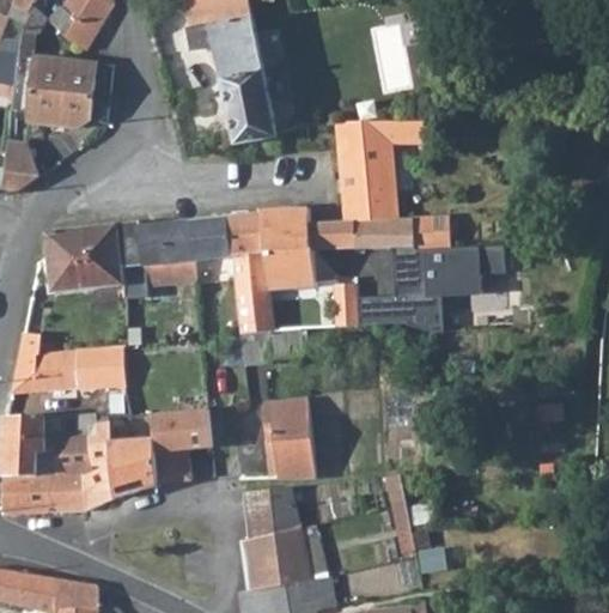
[(0,17),(7,19),(24,25),(36,31),(43,17),(30,4),(32,0),(0,0),(0,17)]
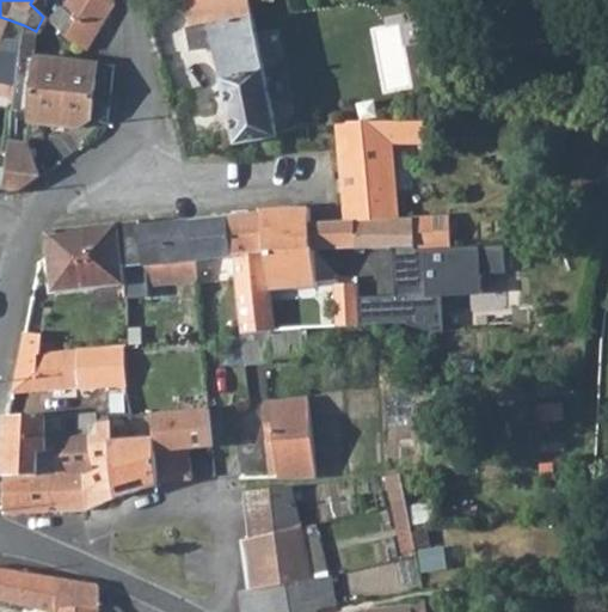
[(62,36),(86,50),(112,4),(111,0),(61,0),(47,19),(62,36)]
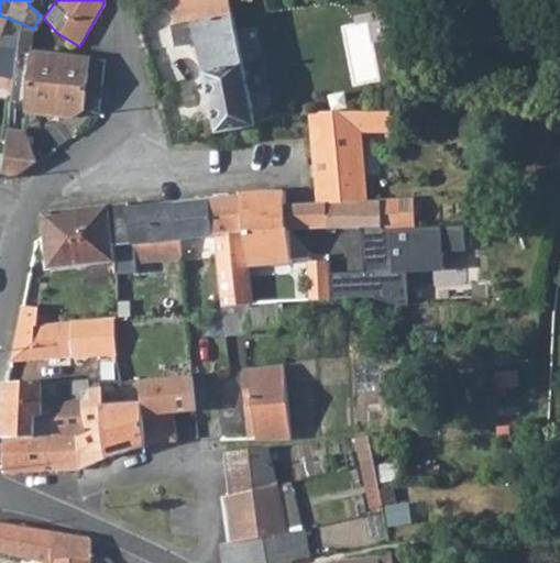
[(172,0),(180,40),(180,42),(198,41),(205,72),(204,73),(215,128),(256,124),(230,0),(172,0)]
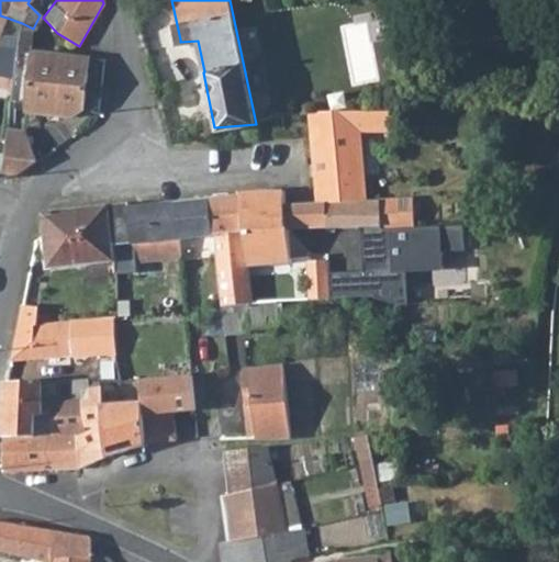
[(0,85),(12,87),(18,48),(0,45),(0,32),(7,18),(0,15),(0,85)]
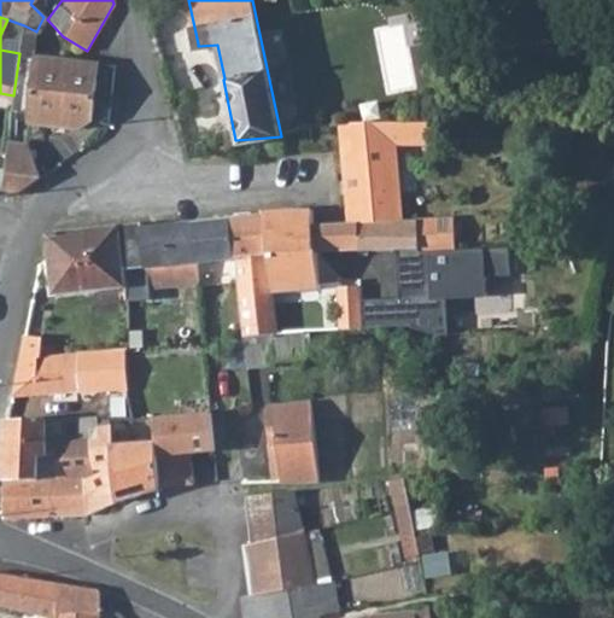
[(29,112),(29,121),(81,130),(89,122),(97,64),(48,58),(31,56),(19,53),(13,95),(11,110),(29,112)]
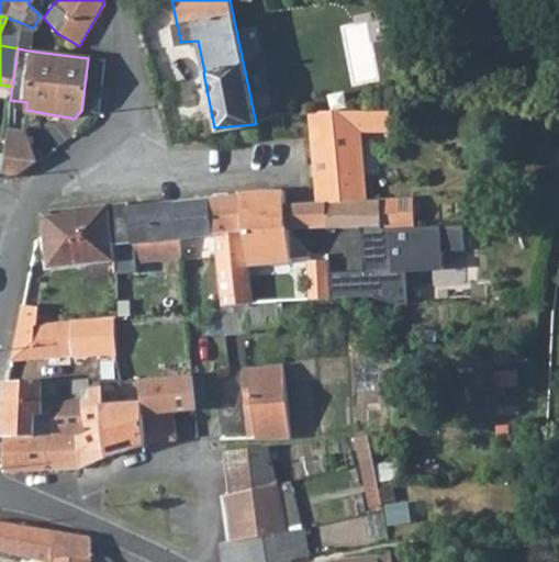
[(311,123),(314,155),(319,194),(319,204),(325,204),(362,200),(356,130),(390,130),(390,121),(397,121),(397,112),(310,111),(311,123)]
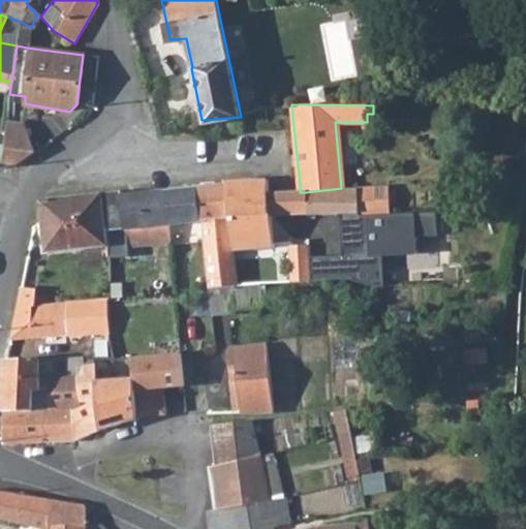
[(5,121),(0,155),(0,161),(10,165),(33,151),(23,123),(5,121)]
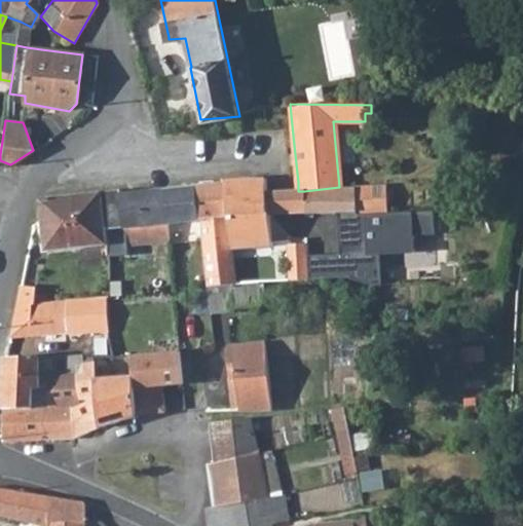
[(200,218),(207,286),(233,285),(230,250),(272,247),(269,214),(268,214),(266,186),(265,180),(223,180),(223,184),(196,187),(200,218)]
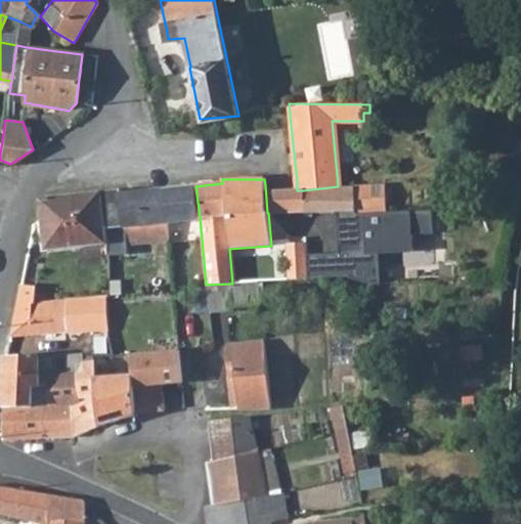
[(338,186),(303,190),(304,214),(355,209),(352,185),(338,186)]
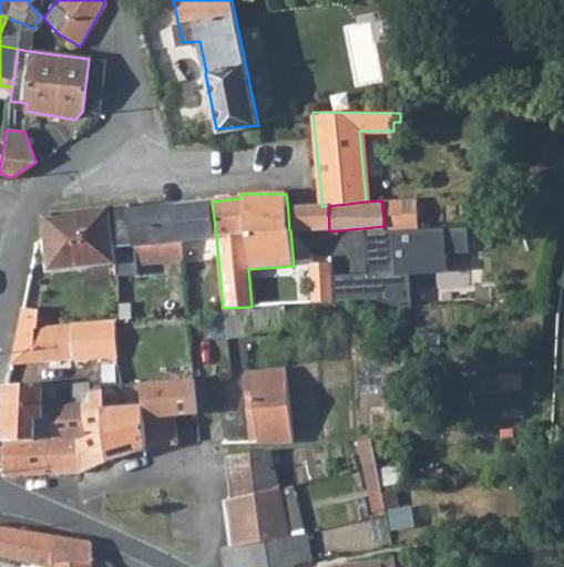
[(178,239),(216,235),(212,202),(175,205),(178,239)]
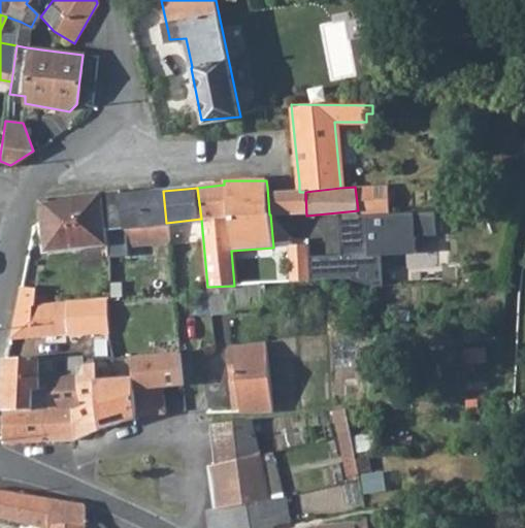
[(107,256),(126,255),(124,227),(166,223),(163,191),(120,194),(121,227),(106,229),(107,243),(107,256)]
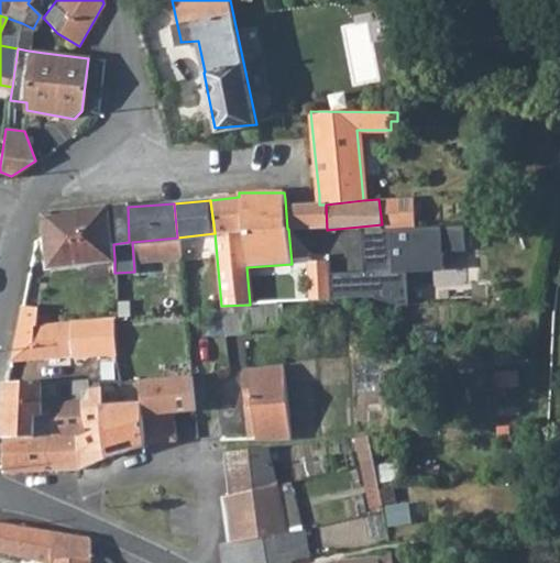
[(40,267),(114,260),(113,244),(129,242),(128,207),(128,205),(45,212),(42,219),(41,235),(37,235),(40,267)]
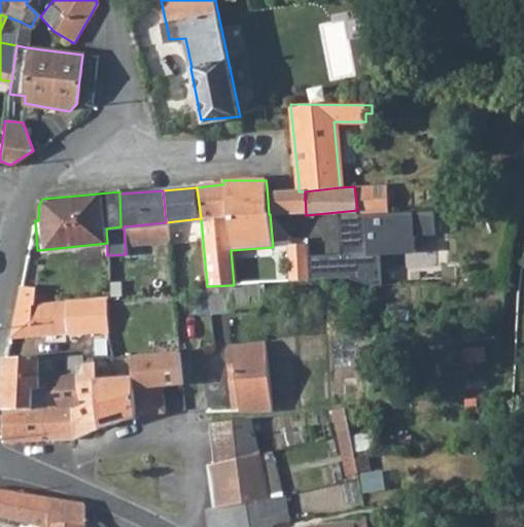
[(311,279),(308,245),(287,246),(290,281),(292,281),(311,279)]
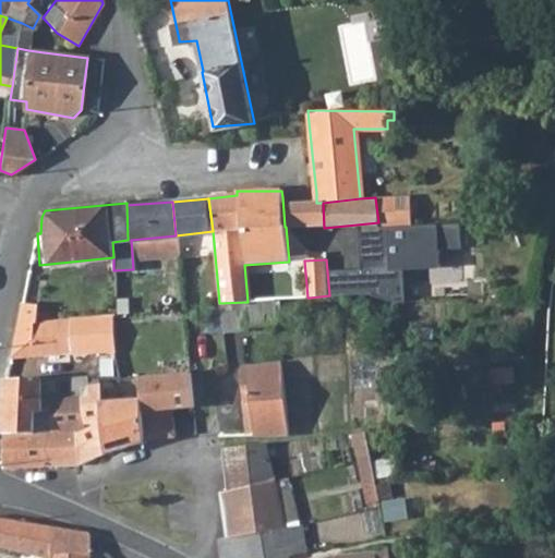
[(68,351),(87,350),(115,351),(116,351),(112,317),(36,320),(36,302),(21,301),(14,348),(12,355),(68,351)]
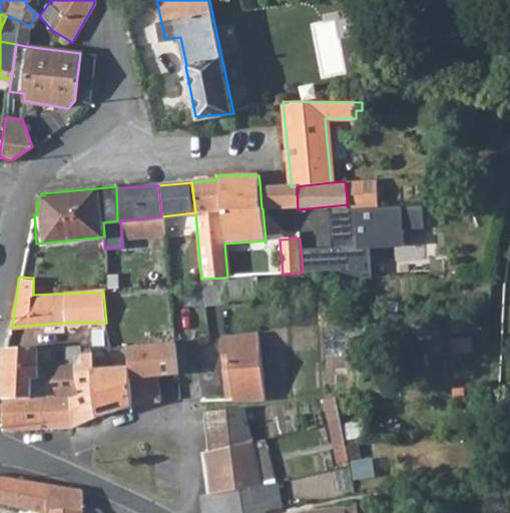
[(264,398),(259,358),(259,332),(220,337),(221,368),(229,368),(231,401),(264,398)]
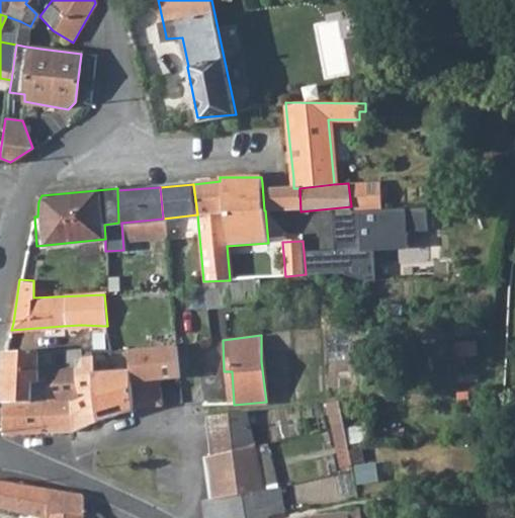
[(63,370),(70,370),(78,370),(78,362),(78,350),(78,348),(63,349),(63,370)]
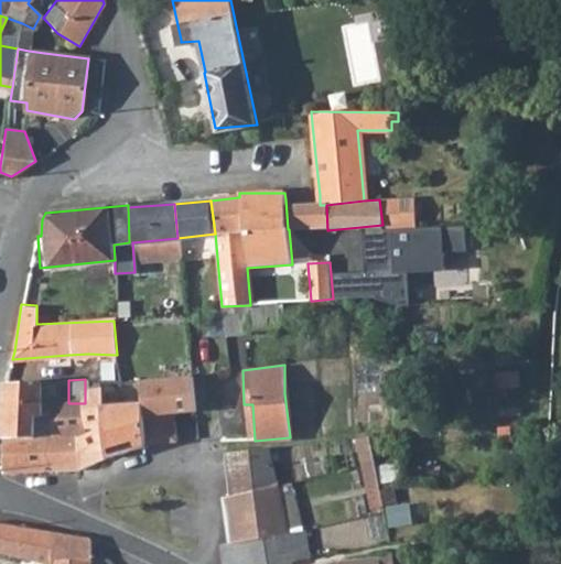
[(36,435),(36,430),(49,430),(50,414),(57,413),(58,380),(6,382),(3,438),(36,435)]
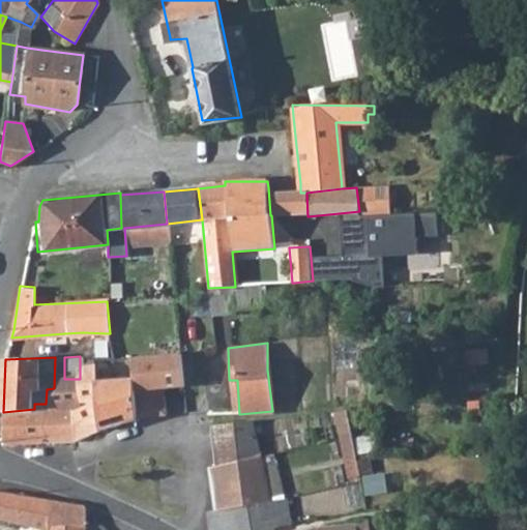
[(101,370),(101,358),(80,358),(80,371),(101,370)]
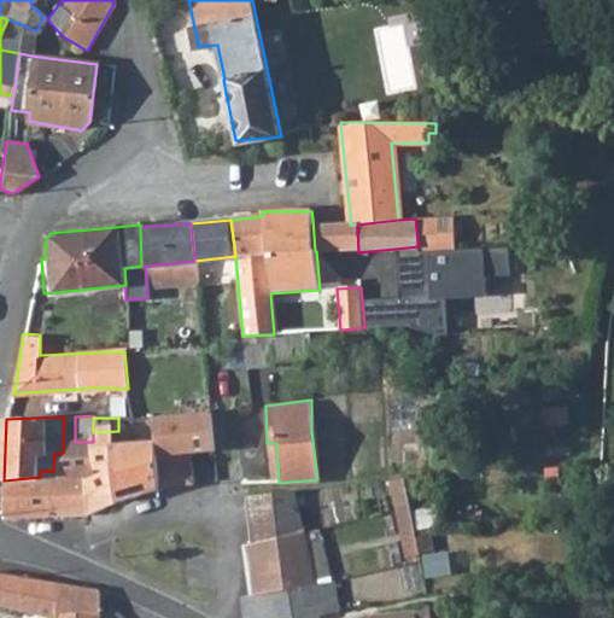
[(83,470),(112,467),(113,503),(156,488),(153,450),(152,442),(83,452),(83,470)]
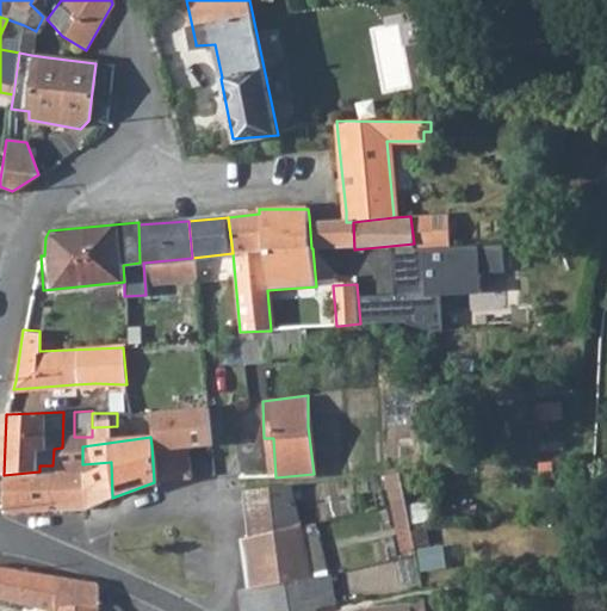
[(154,482),(178,479),(174,444),(152,445),(154,482)]
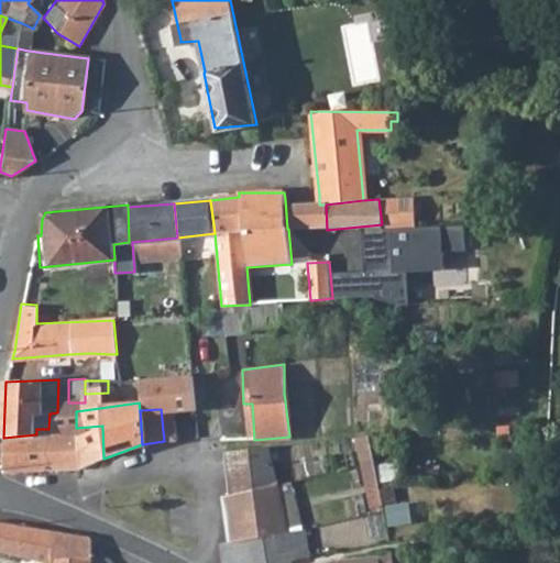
[(1,466),(7,472),(76,471),(76,428),(76,411),(57,412),(50,414),(48,429),(36,429),(36,434),(3,438),(1,466)]
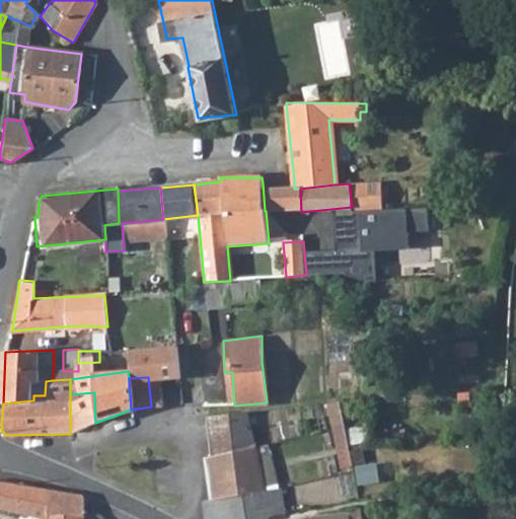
[(70,434),(95,423),(94,392),(70,394),(70,434)]
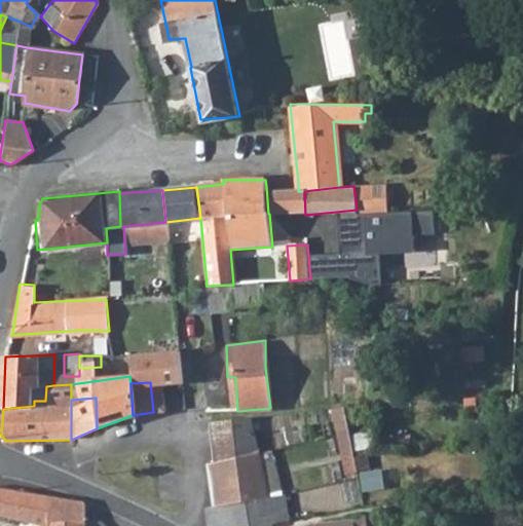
[(214,465),(232,460),(257,454),(249,420),(210,425),(214,465)]
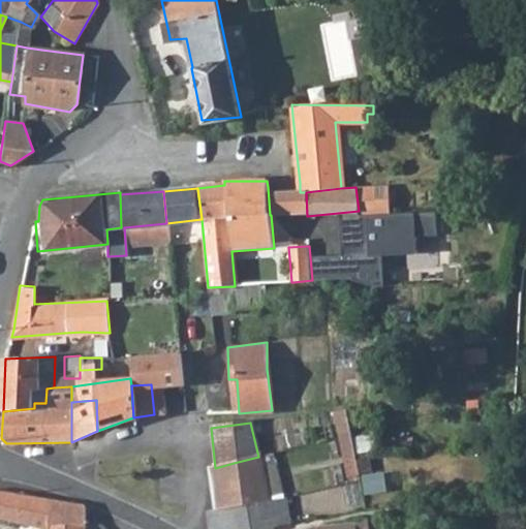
[(341,459),(349,457),(350,462),(354,461),(350,433),(338,436),(341,459)]
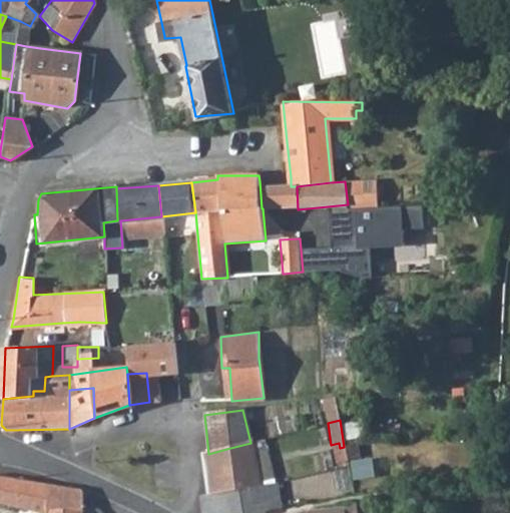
[(207,494),(226,492),(262,486),(250,443),(226,449),(208,454),(204,455),(207,494)]
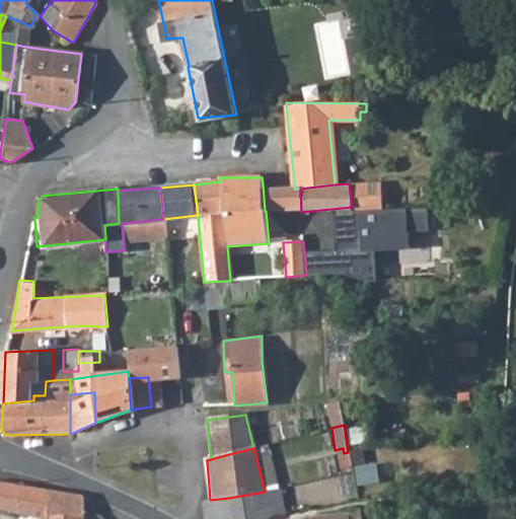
[(0,509),(25,513),(47,517),(50,492),(0,484),(0,509)]
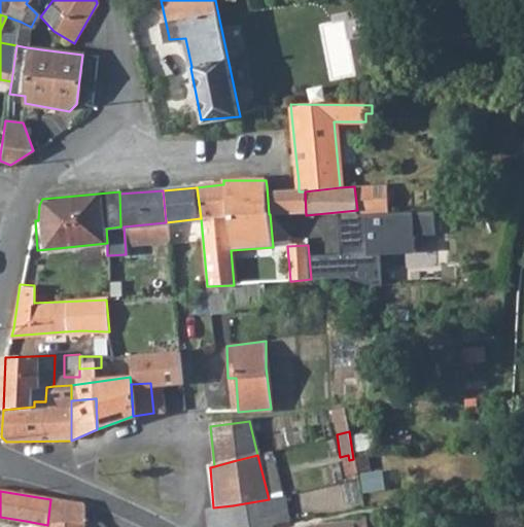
[(234,526),(275,526),(275,525),(286,523),(283,496),(269,499),(233,505),(234,526)]
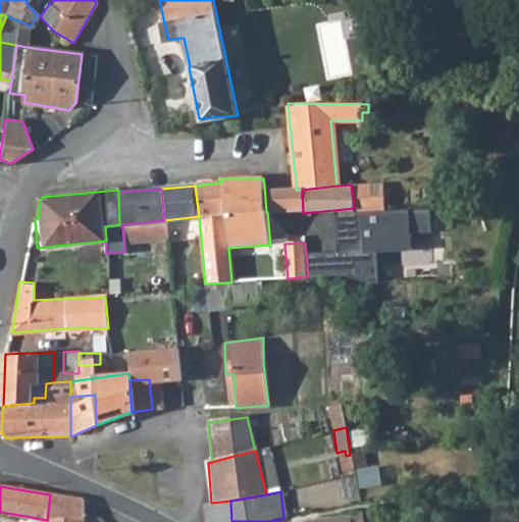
[(50,521),(81,521),(81,501),(50,494),(47,520),(50,521)]
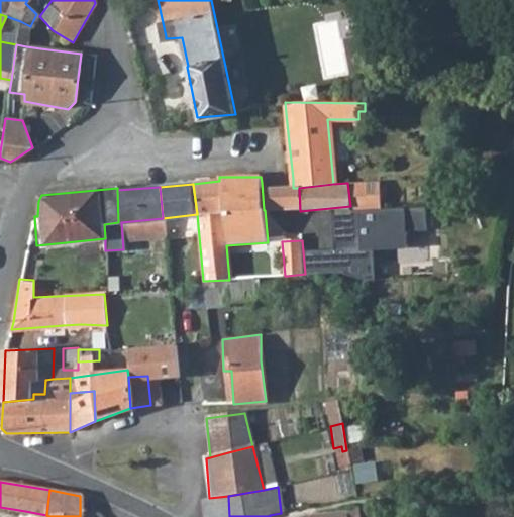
[(201,500),(202,516),(229,516),(228,496),(209,498),(201,500)]
